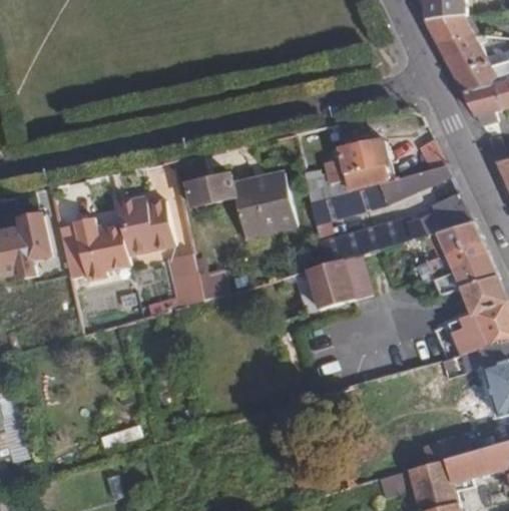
[(462,14),(423,19),(435,40),(474,34),(462,14)]
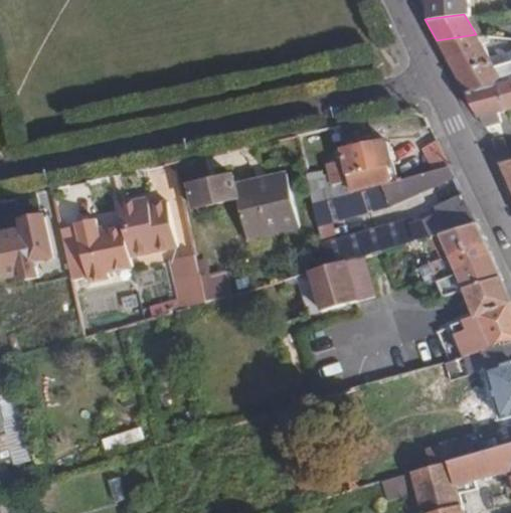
[(476,34),(437,40),(461,89),(501,81),(510,77),(510,59),(498,63),(493,65),(476,34)]
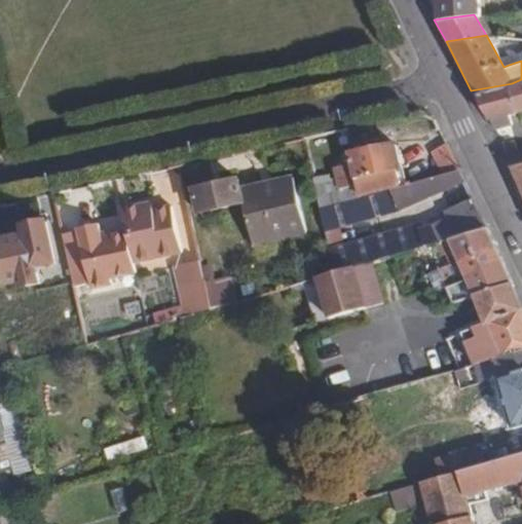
[(493,36),(486,35),(504,67),(509,65),(493,36)]
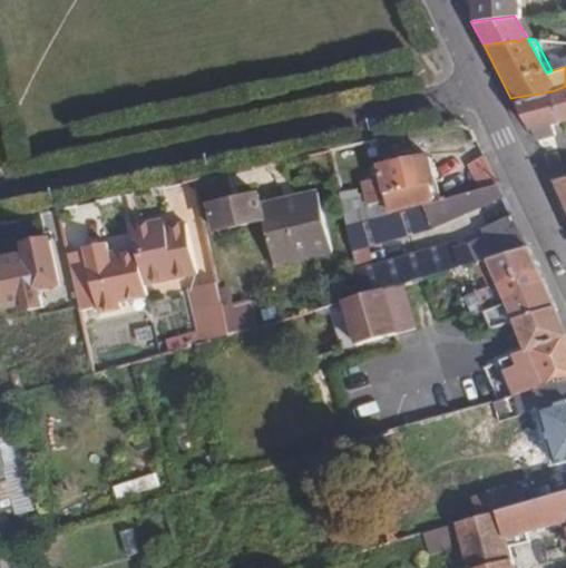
[(565,86),(555,90),(563,120),(565,119),(565,86)]
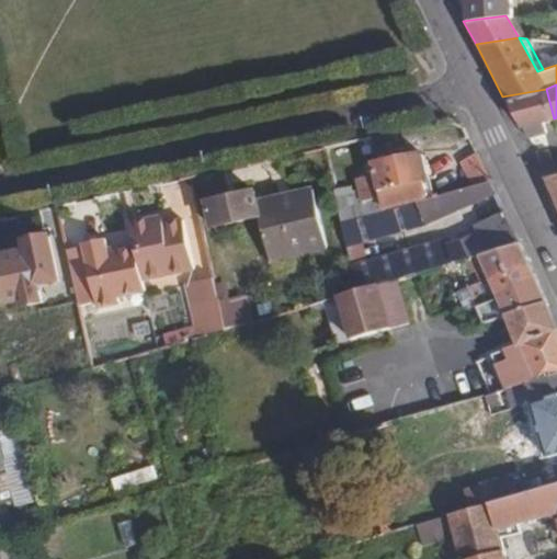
[(546,89),(502,97),(519,127),(541,122),(554,118),(546,89)]
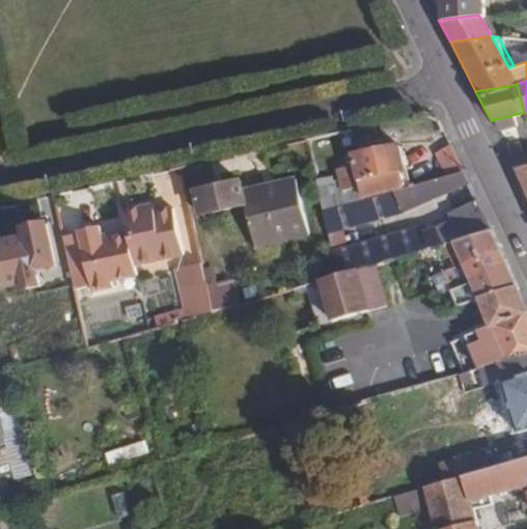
[(511,115),(491,120),(495,131),(514,126),(511,115)]
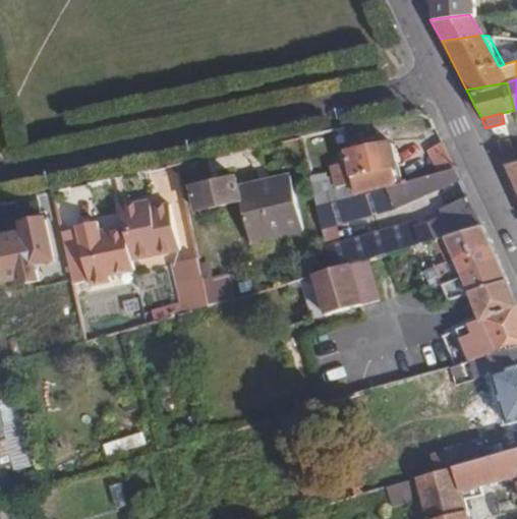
[(312,204),(397,182),(388,140),(343,152),(346,161),(330,165),(333,177),(308,182),(312,204)]
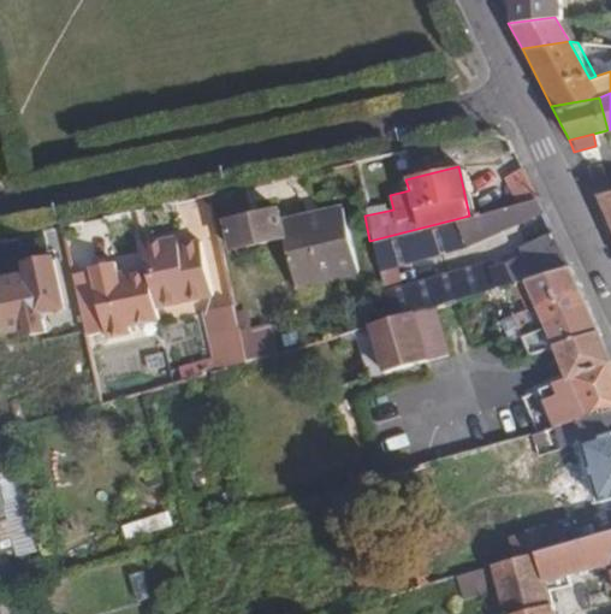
[(522,167),(504,176),(514,195),(532,187),(522,167)]
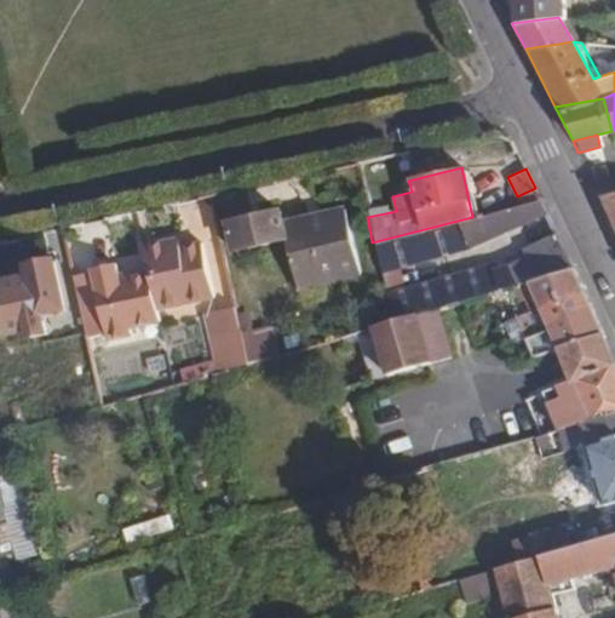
[(614,175),(590,179),(609,221),(614,217),(614,175)]
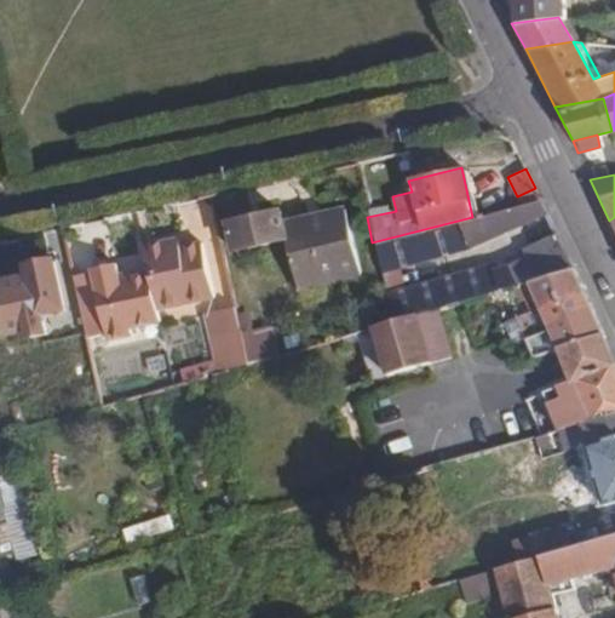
[(545,215),(538,200),(472,217),(372,242),(378,273),(467,250),(545,215)]
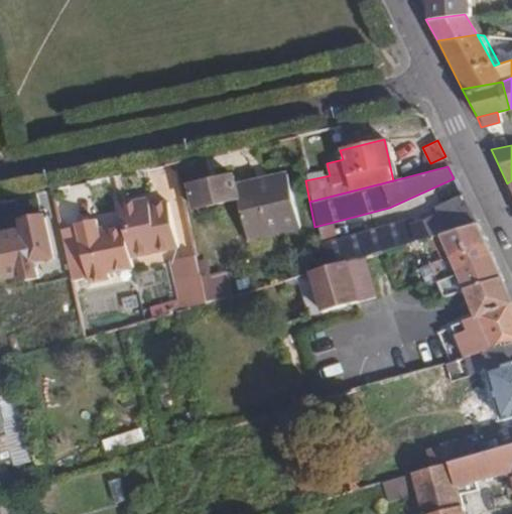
[(283,172),(267,176),(268,185),(238,191),(246,237),(295,226),(283,172)]
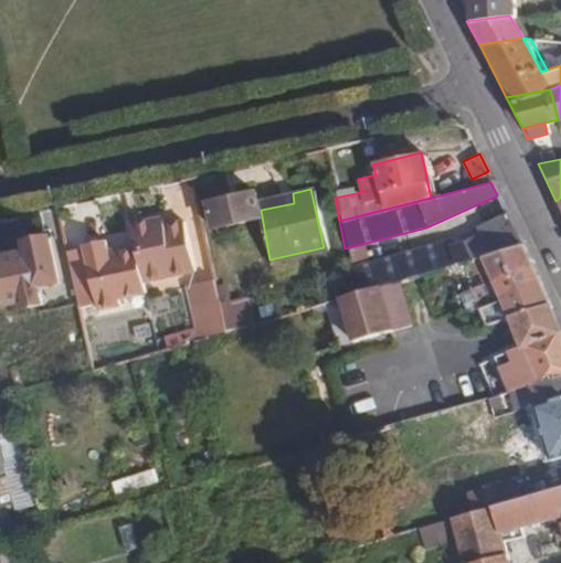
[(210,226),(257,215),(252,191),(204,202),(210,226)]
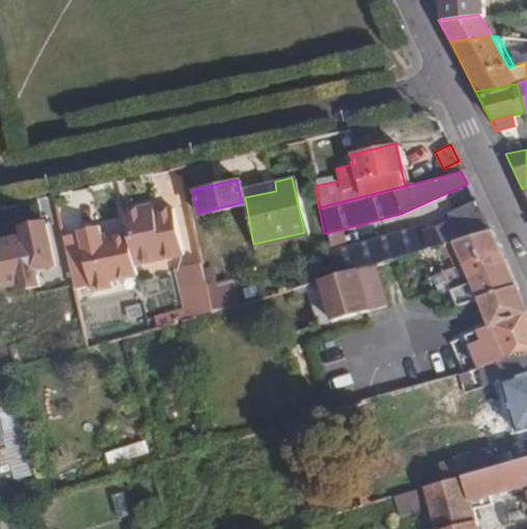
[(276,191),(275,182),(243,189),(245,197),(276,191)]
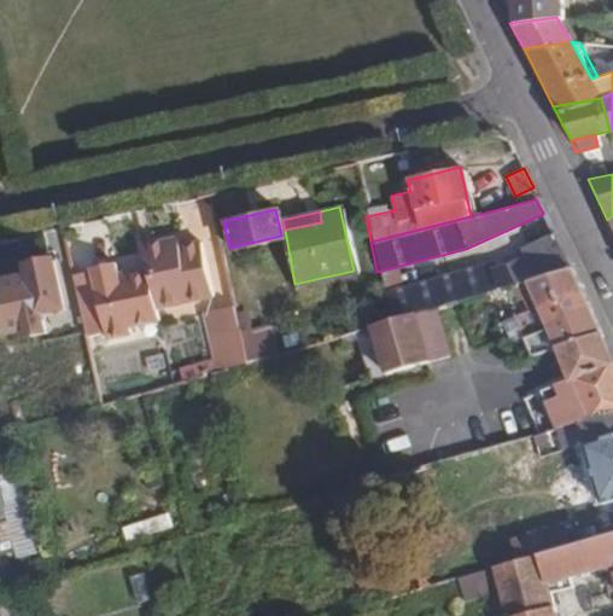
[(567,268),(550,230),(515,247),(520,254),(503,263),(502,265),(488,267),(485,261),(381,292),(387,319),(413,312),(450,302),(479,292),(567,268)]
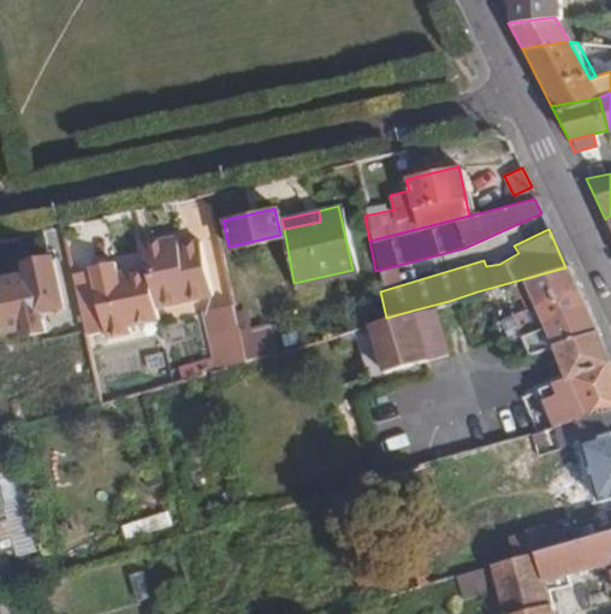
[(85,269),(67,272),(82,335),(100,331),(102,343),(126,338),(123,322),(153,316),(150,303),(206,290),(194,237),(172,243),(170,234),(136,241),(142,269),(120,272),(112,275),(111,267),(108,260),(85,265),(85,269)]
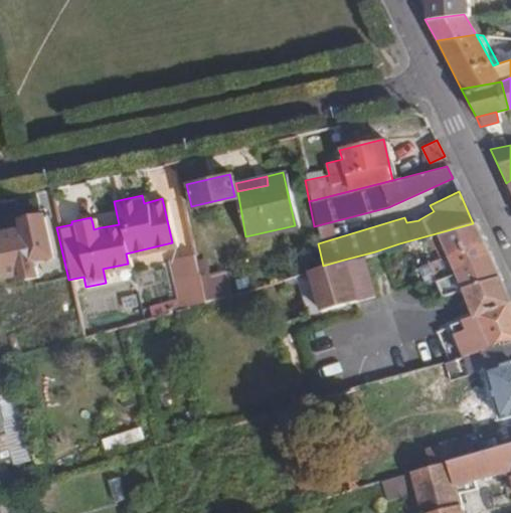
[(51,257),(42,217),(21,222),(23,229),(0,234),(0,257),(4,277),(20,274),(21,279),(36,275),(33,262),(51,257)]
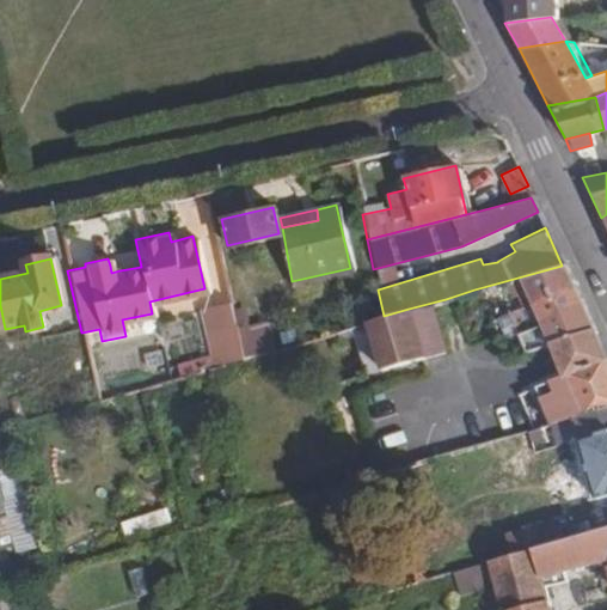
[(606,363),(562,266),(474,290),(504,359),(549,345),(557,372),(527,382),(540,426),(544,424),(560,420),(575,415),(606,407),(606,363)]
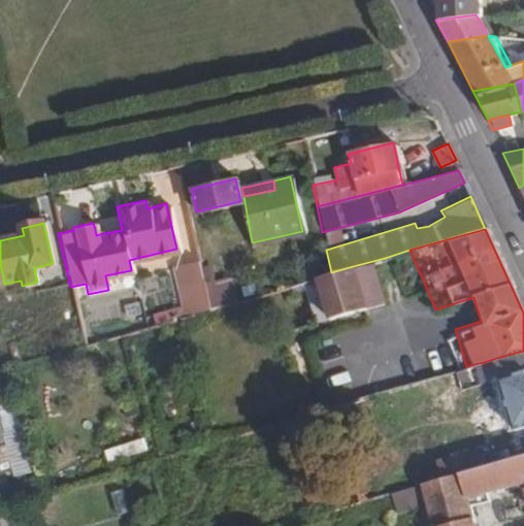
[(206,250),(193,253),(194,257),(196,263),(205,309),(234,301),(227,275),(213,280),(206,250)]
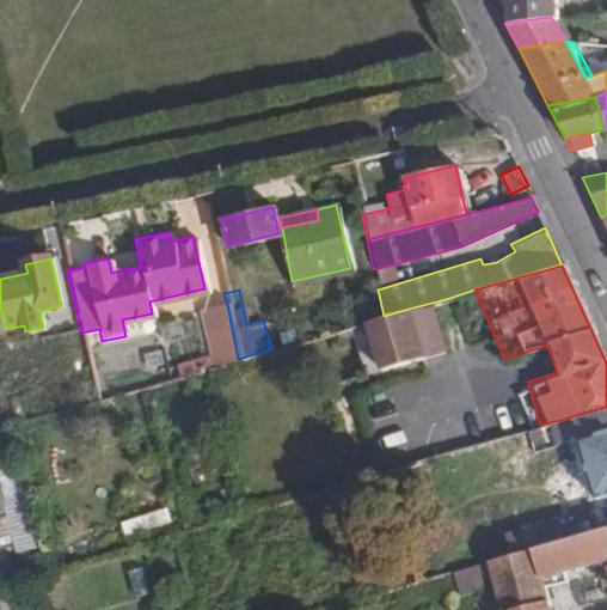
[(196,312),(207,367),(226,363),(238,359),(227,305),(196,312)]
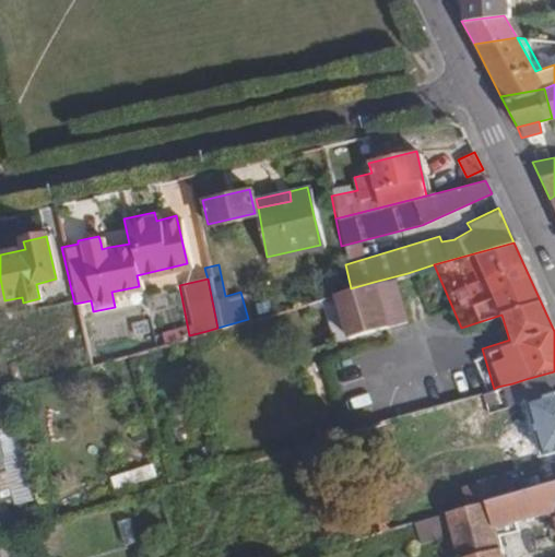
[(351,288),(316,299),(333,356),(391,340),(374,282),(351,288)]
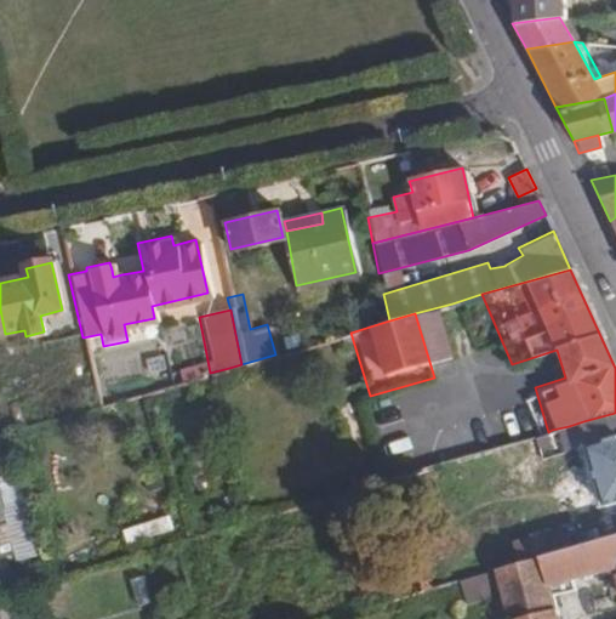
[(235,385),(229,368),(210,373),(142,393),(147,405),(171,398),(172,403),(235,385)]
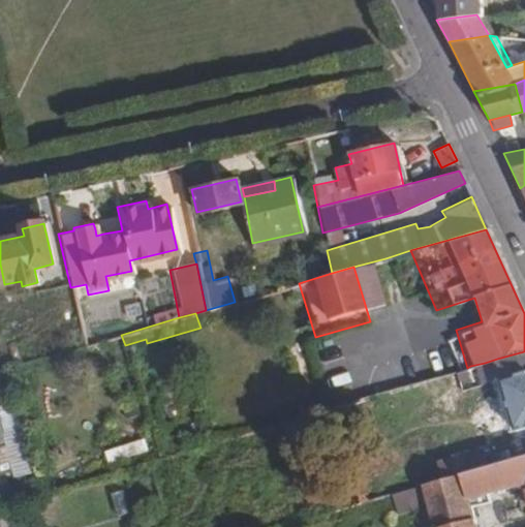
[(524,351),(497,359),(485,363),(470,366),(476,385),(499,379),(514,430),(524,426),(524,351)]
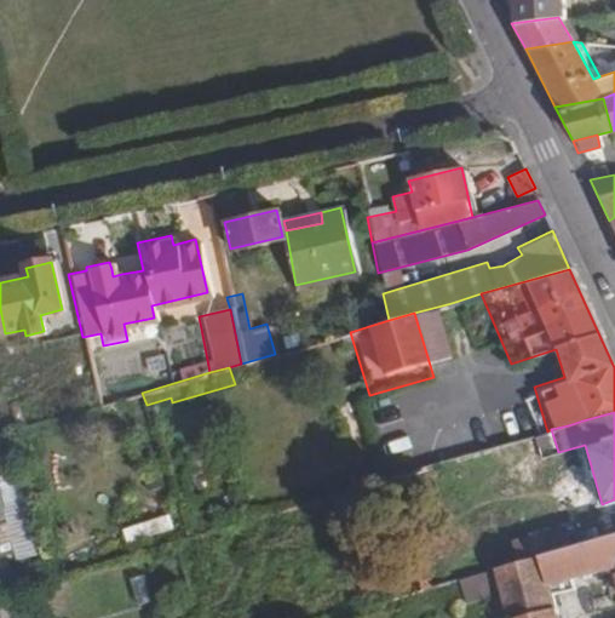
[(0,501),(1,510),(5,521),(9,542),(12,558),(32,554),(13,481),(0,482),(0,501)]
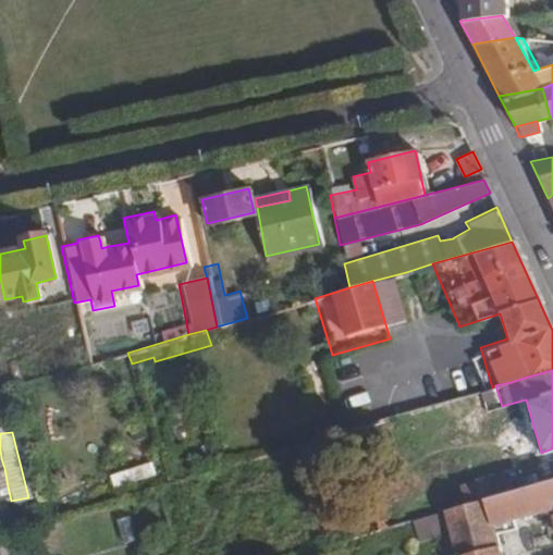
[(552,478),(483,498),(491,526),(548,509),(552,527),(552,478)]
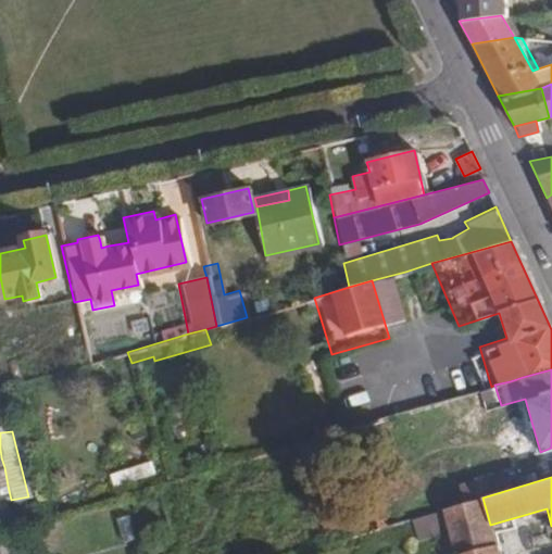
[(498,553),(490,525),(483,498),(408,519),(413,541),(433,536),(436,553),(498,553)]
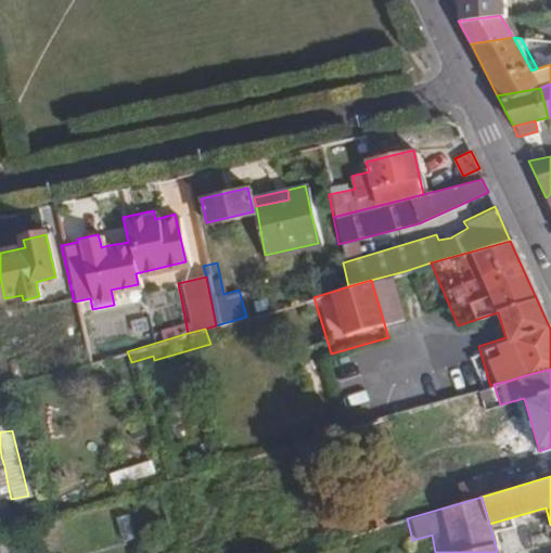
All buildings are outlined.
